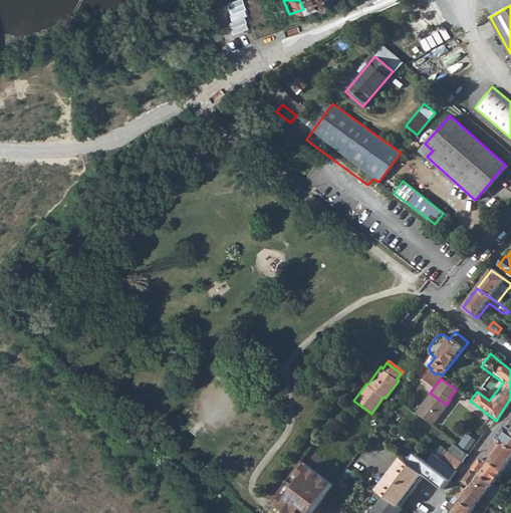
[(430,393),(416,412),(431,424),(446,405),(430,393)]
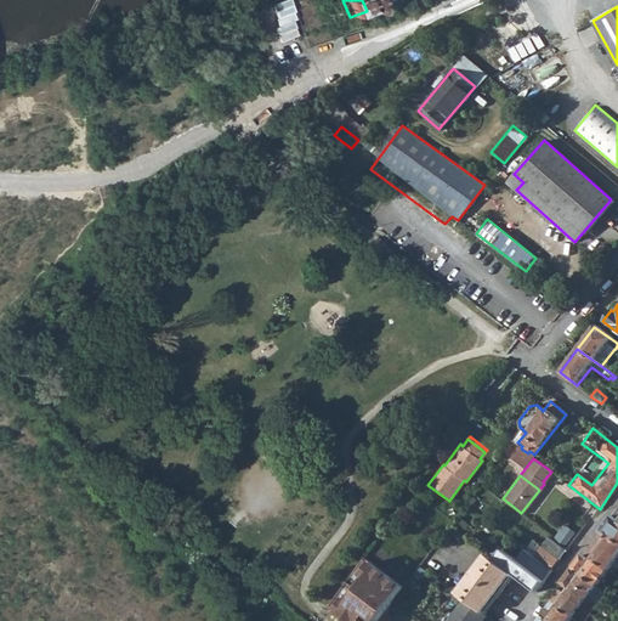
[(600,530),(617,543),(617,519),(611,514),(600,530)]
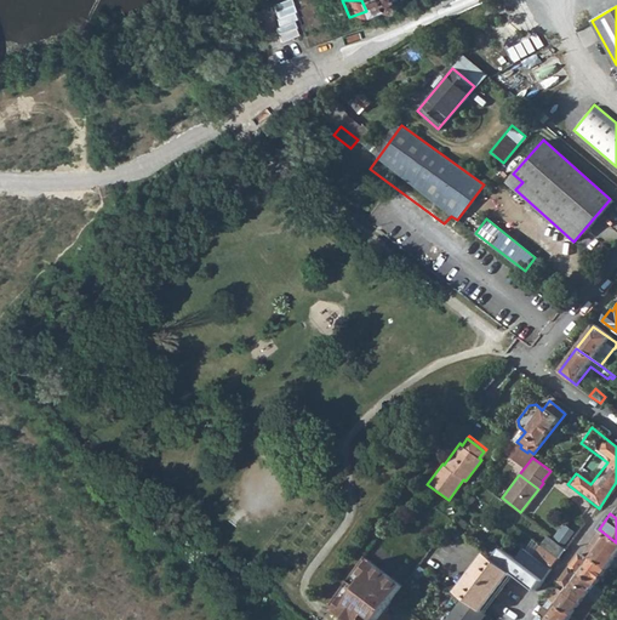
[(548,538),(559,546),(571,532),(560,522),(548,538)]
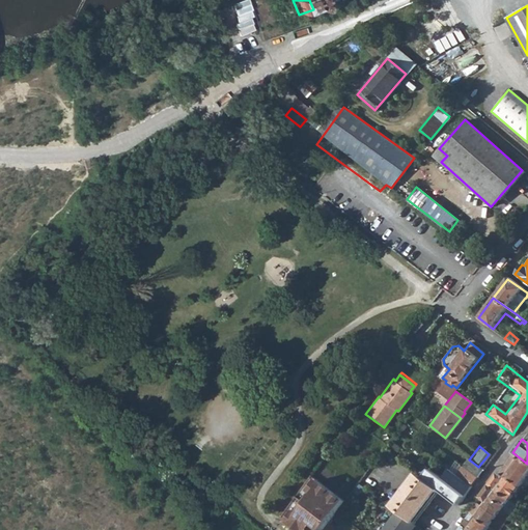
[(517,485),(527,470),(527,464),(512,452),(503,464),(510,469),(504,476),(517,485)]
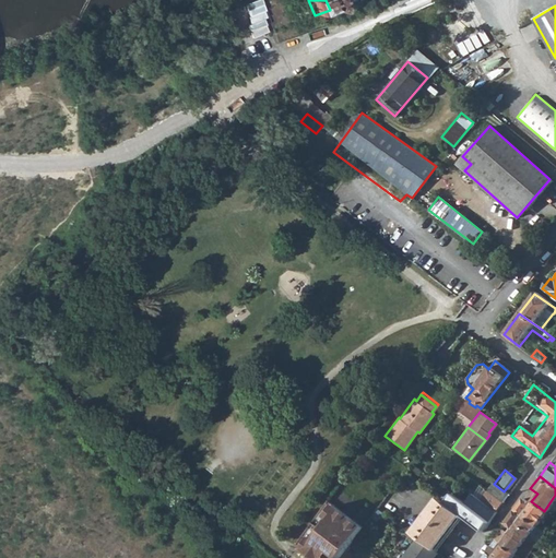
[(486,490),(501,502),(508,495),(504,491),(494,484),(493,483),(492,483),(486,490)]
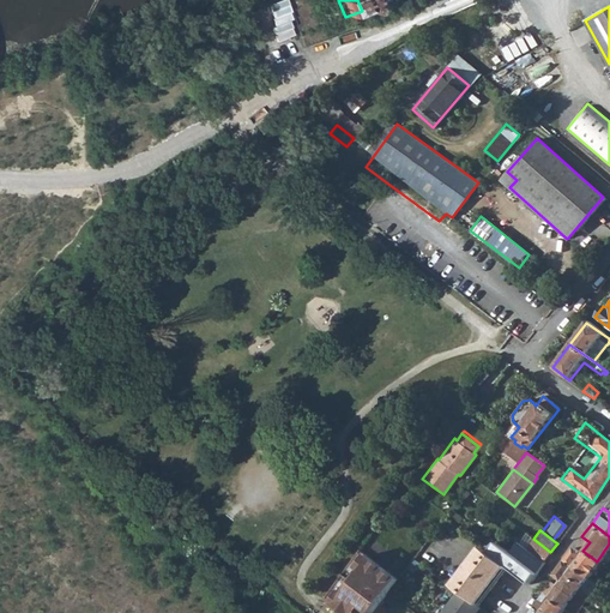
[(525,550),(542,563),(550,552),(533,539),(525,550)]
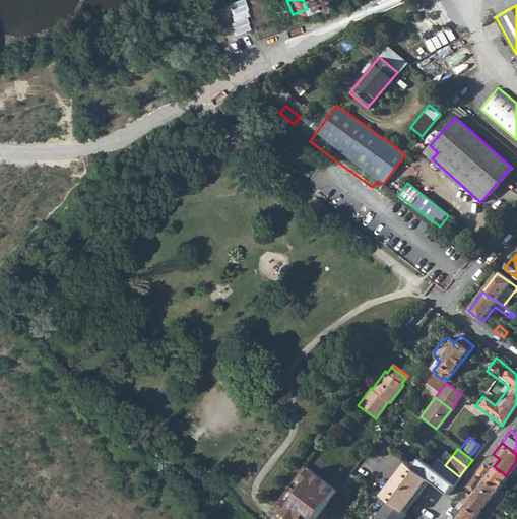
[(429,481),(438,488),(445,478),(438,473),(419,459),(412,469),(429,481)]
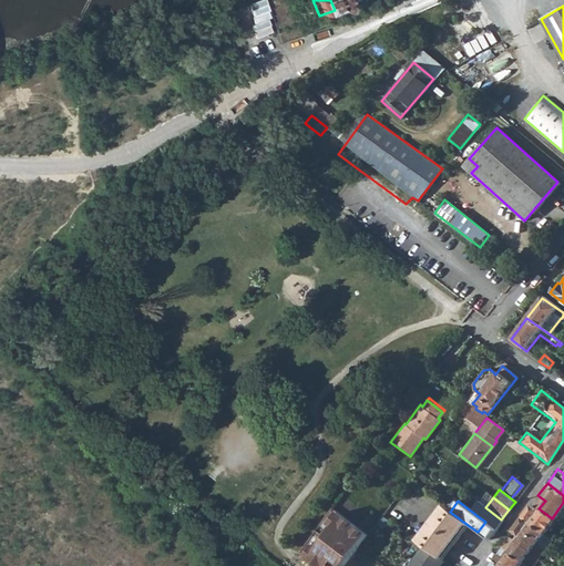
[(414,541),(424,548),(441,561),(468,525),(450,512),(442,505),(414,541)]
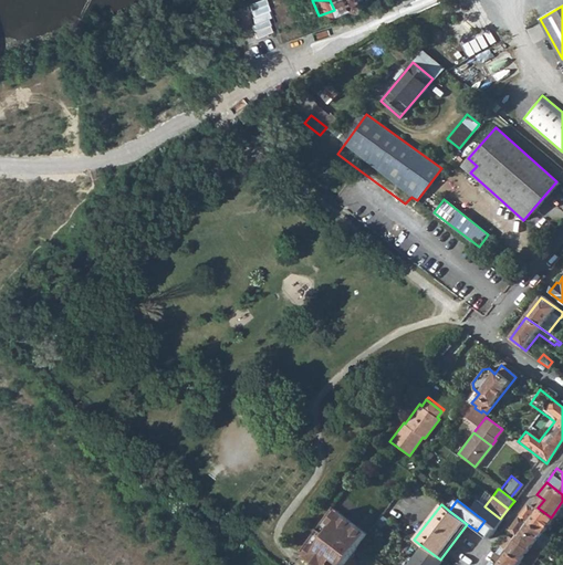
[(521,516),(542,533),(552,520),(551,519),(551,518),(538,508),(537,510),(530,504),(521,516)]
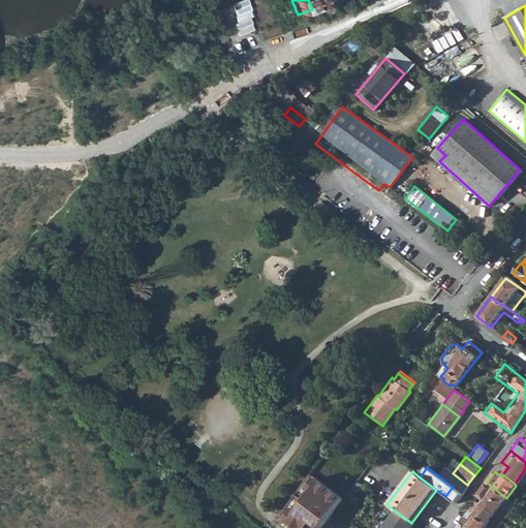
[(453,487),(461,494),(467,485),(453,473),(445,482),(453,487)]
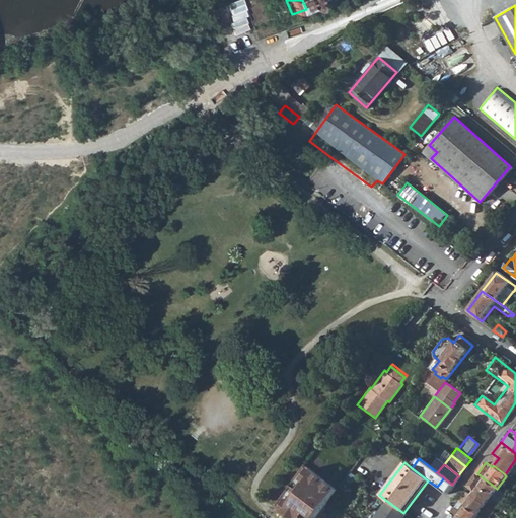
[(492,495),(497,489),(477,473),(468,486),(474,491),(478,486),(492,495)]
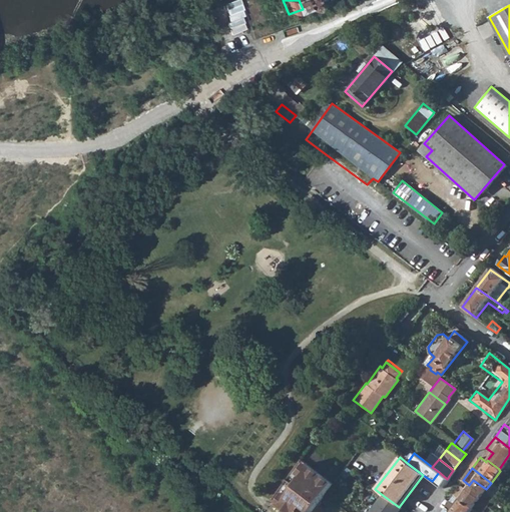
[(432,481),(441,488),(447,479),(439,472),(432,481)]
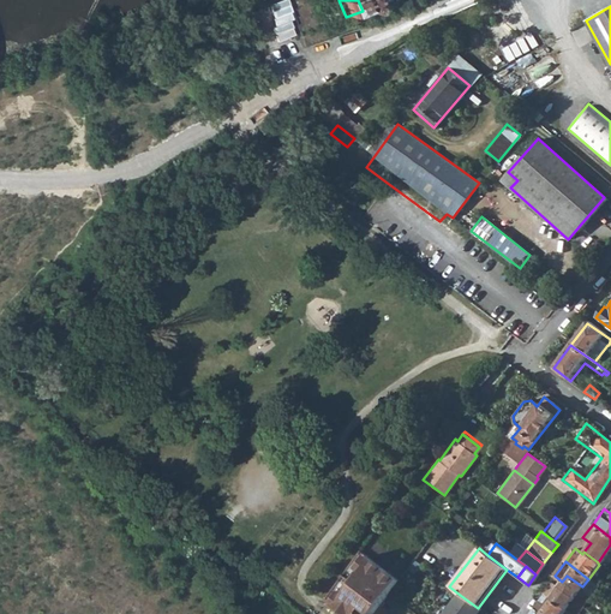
[(557,588),(573,598),(579,603),(587,594),(588,591),(582,586),(567,576),(562,582),(557,588)]
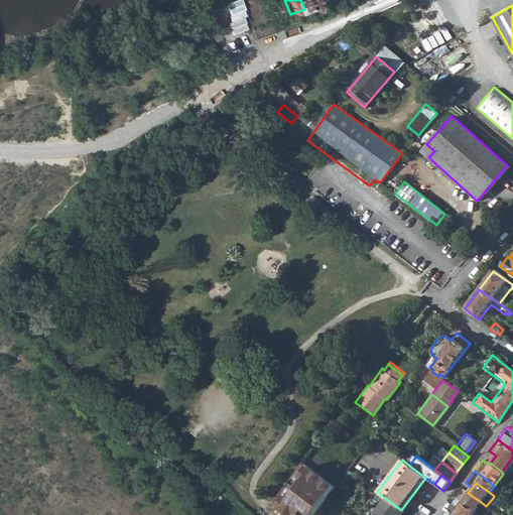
[(455,498),(474,511),(481,502),(468,493),(464,498),(459,494),(455,498)]
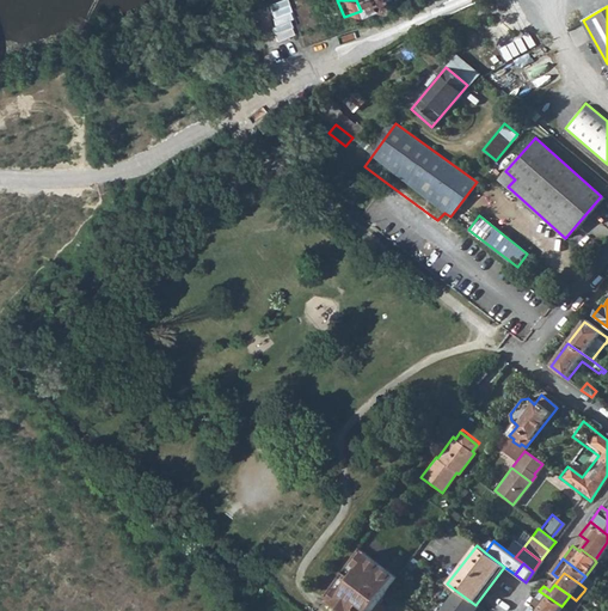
[(566,610),(562,606),(539,591),(528,606),(534,610),(566,610)]
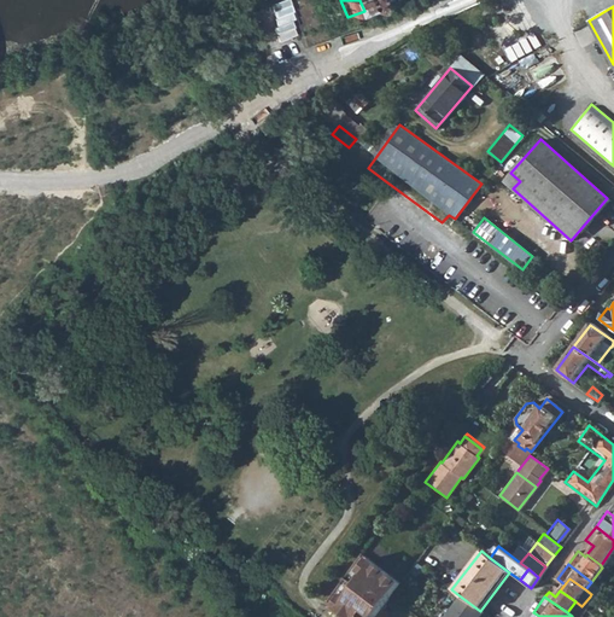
[(462,598),(446,616),(478,616),(483,612),(480,611),(462,598)]
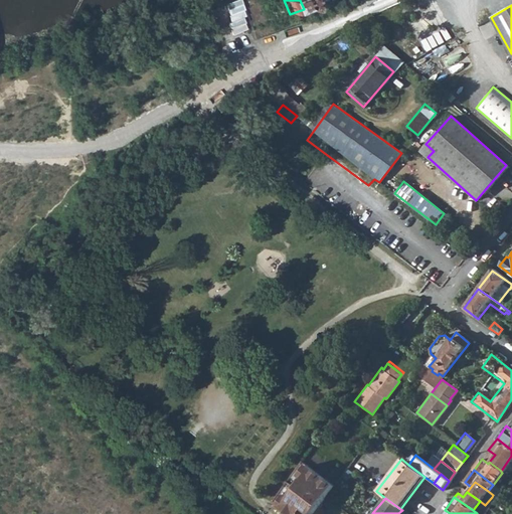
[(321,513),(325,510),(320,505),(312,513),(321,513)]
